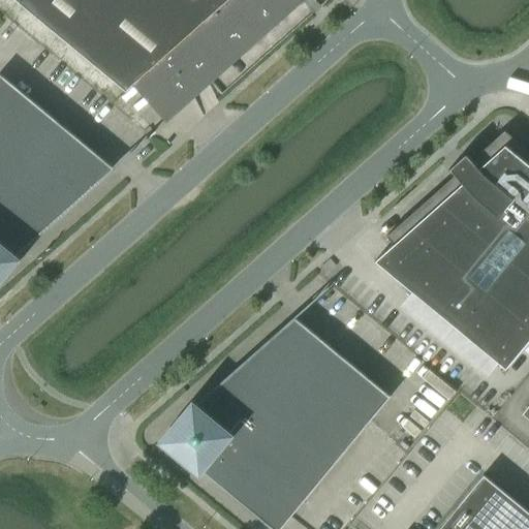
[(13,0),(125,92),(132,85),(165,122),(305,0),(13,0)]
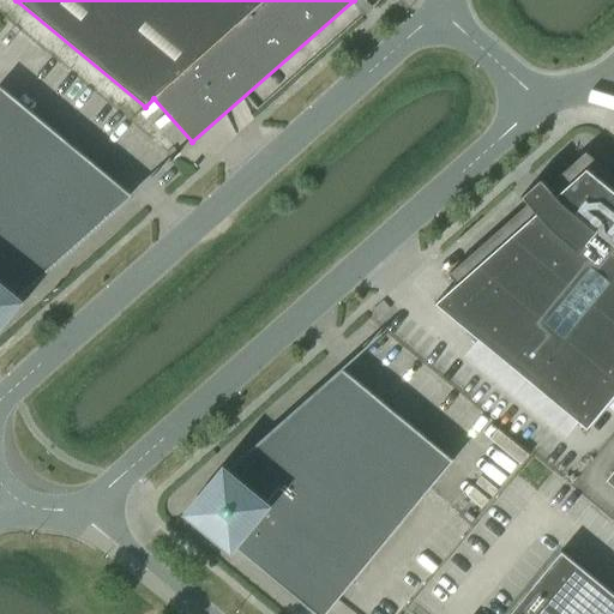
[(0,88),(0,321),(19,300),(16,298),(130,196),(0,88)]
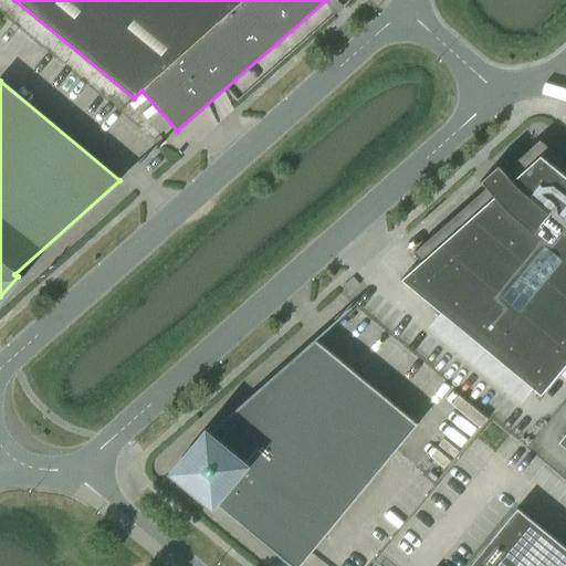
[(421,261),(400,280),(541,395),(565,364),(565,161),(540,140),(504,173),(498,166),(480,181),(485,188),(413,252),(421,261)]
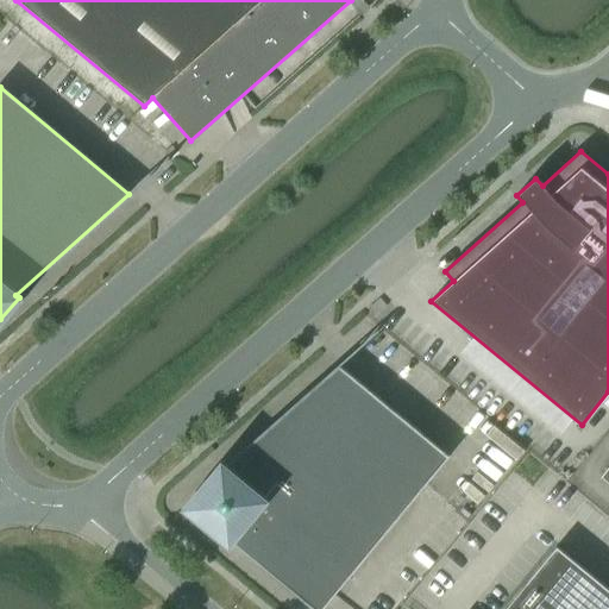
[(224,550),(228,544),(307,604),(307,603),(314,608),(322,608),(449,457),(338,366),(322,381),(322,380),(223,465),(215,458),(174,508),(224,550)]
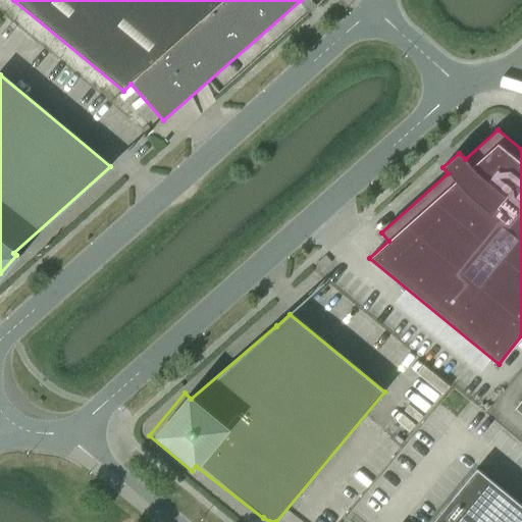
[(431,521),(521,521),(521,506),(476,469),(431,521)]
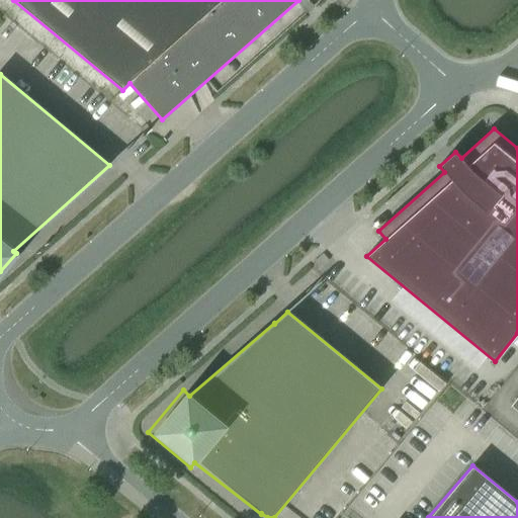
All buildings are outlined.
